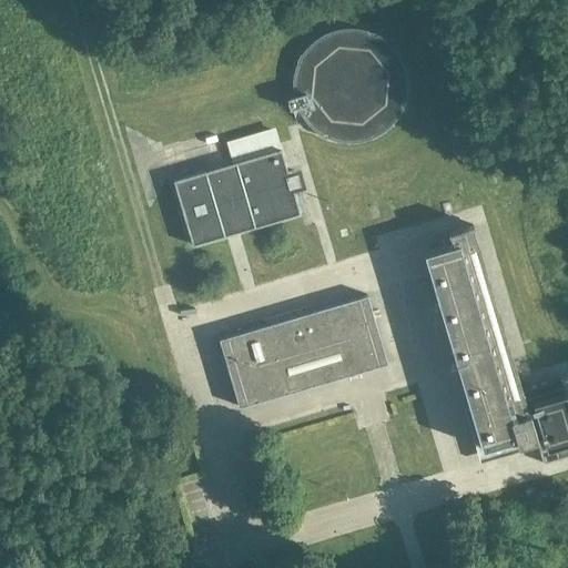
[(307,48),(304,51),(302,54),(301,53),(297,61),(296,66),(295,70),(294,74),(293,78),(293,82),(293,87),(293,91),(294,95),(295,100),(296,103),(297,108),(300,111),(302,115),(304,119),(306,122),(310,125),(312,129),(315,131),(320,133),(318,134),(326,139),(326,138),(331,139),(334,140),(338,141),(343,142),(347,142),(352,142),(356,142),(359,142),(364,141),(368,140),(373,138),(376,137),(381,134),(384,132),(387,129),(391,127),(393,123),(396,120),(398,117),(399,117),(403,110),(402,109),(404,105),(405,101),(406,97),(407,92),(407,88),(407,84),(407,80),(406,75),(405,71),(404,67),(403,63),(401,59),(398,56),(396,51),(394,48),(391,46),(388,42),(385,39),(381,37),(382,36),(375,32),(374,33),(369,31),(366,30),(362,29),(357,29),(353,28),(348,28),(344,28),(341,29),(336,30),(332,31),(327,32),(324,34),(320,37),(316,39),(313,41),(310,44),(307,48)]
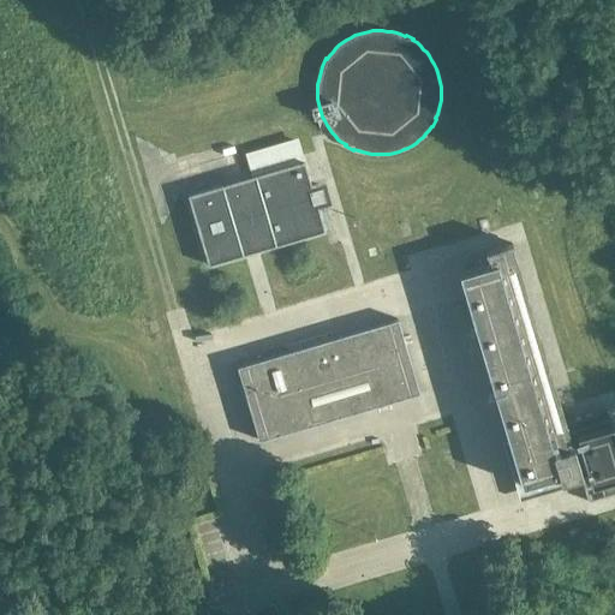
[(282,161),(303,155),(299,143),(279,148),(282,161)]
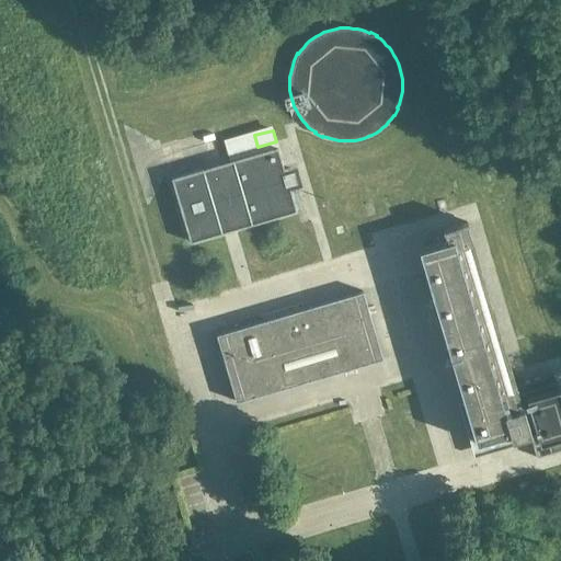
[(230,155),(249,150),(245,138),(227,144),(230,155)]
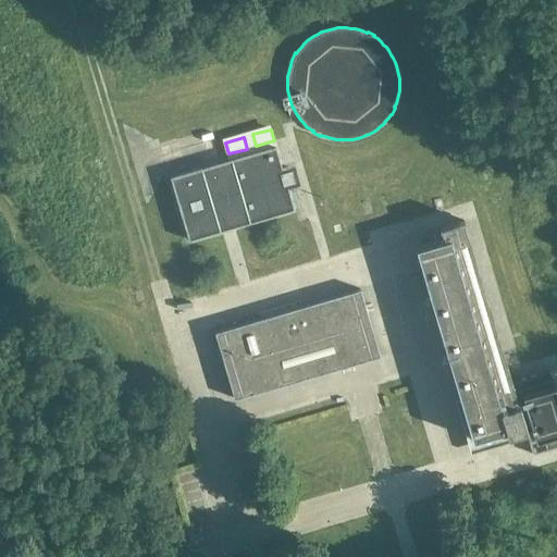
[(275,146),(227,160),(171,177),(189,240),(295,210),(287,184),(296,182),(292,169),(283,171),(275,146)]
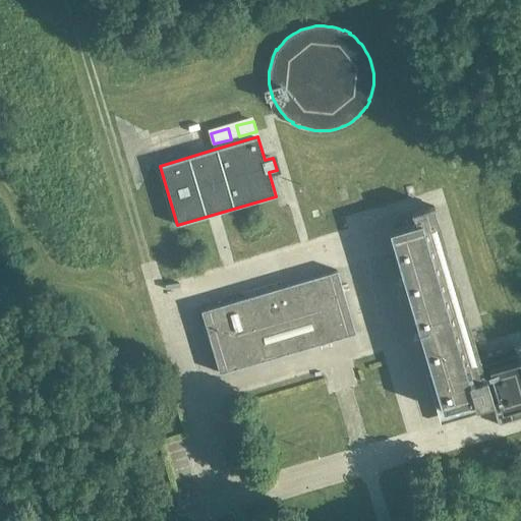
[(433,207),(412,213),(415,224),(390,231),(445,416),(467,410),(466,403),(473,401),(475,407),(491,403),(478,358),(433,207)]
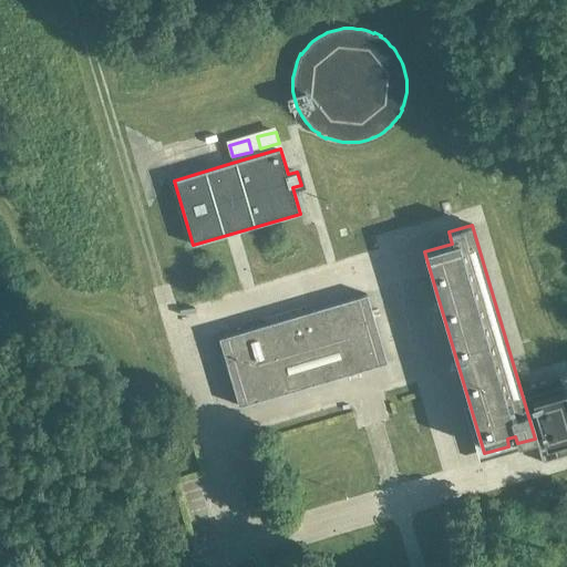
[(387,362),(367,296),(308,312),(306,307),(264,319),(266,326),(219,339),(239,405),(387,362)]
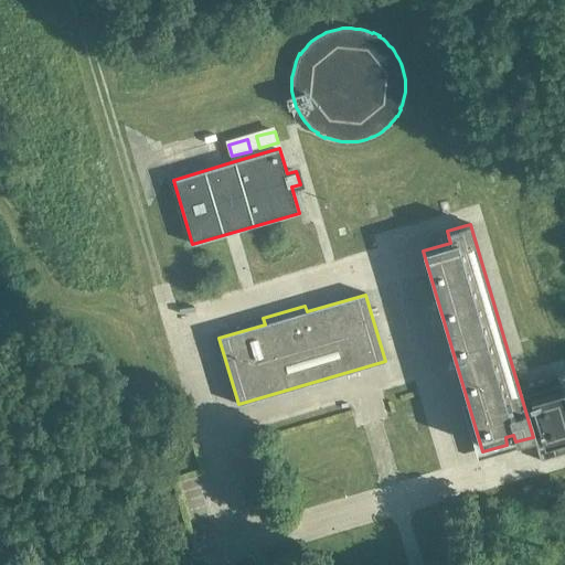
[(564,403),(557,377),(529,385),(519,388),(533,437),(541,461),(564,454),(564,403)]
